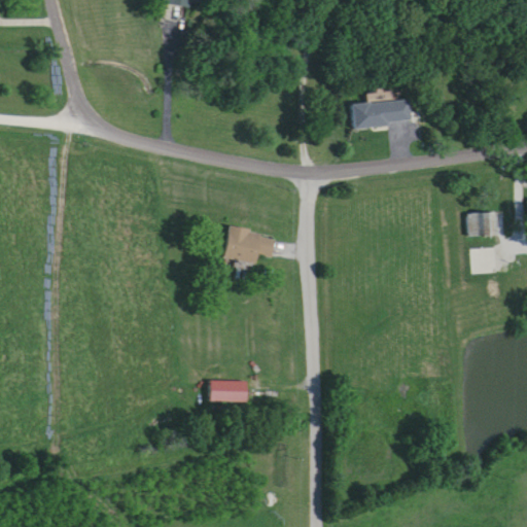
[(187,13),(190,0),(166,0),(165,6),(187,13)]
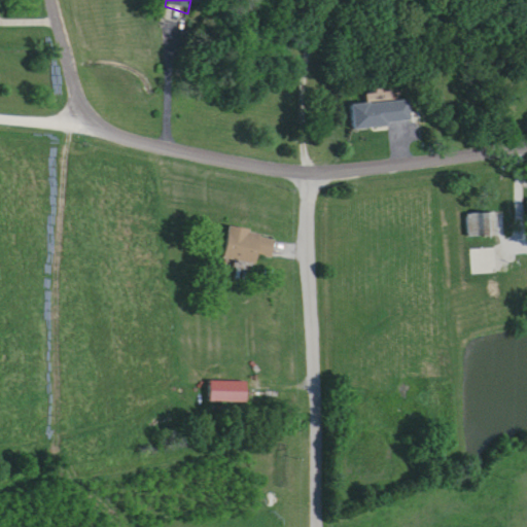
[(351,105),(353,131),(412,126),(410,100),(351,105)]
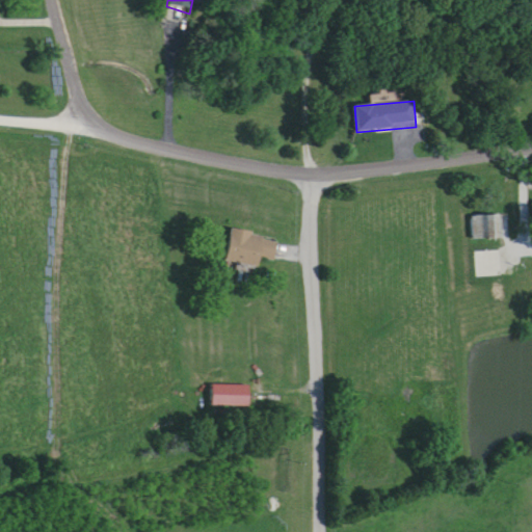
[(501,240),(501,215),(472,216),(472,240),(501,240)]
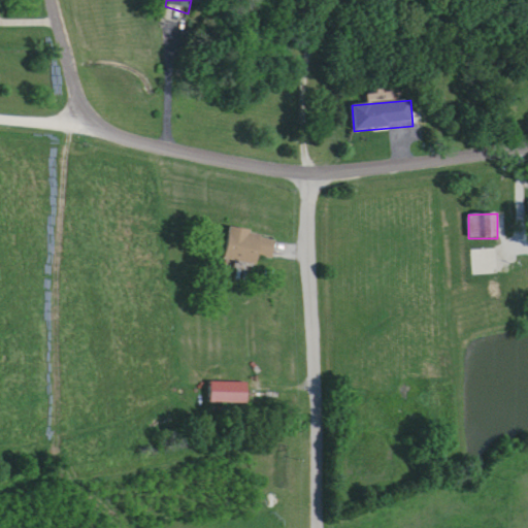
[(224,260),(257,267),(260,257),(273,260),(277,238),(231,228),(224,260)]
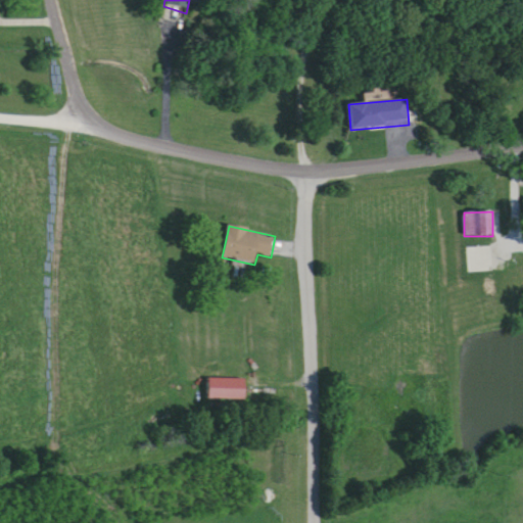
[(245,379),(208,379),(208,400),(245,400),(245,379)]
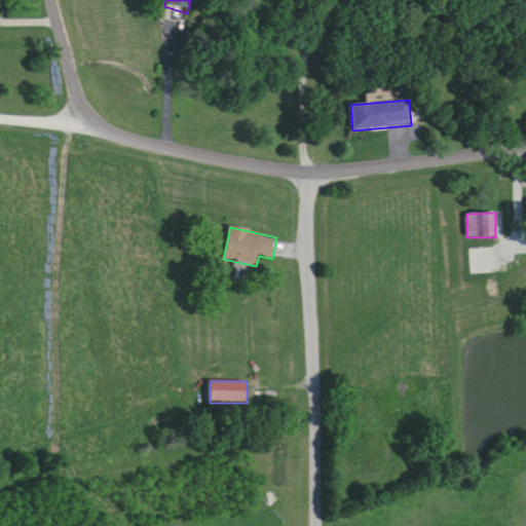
All buildings are outlined.
